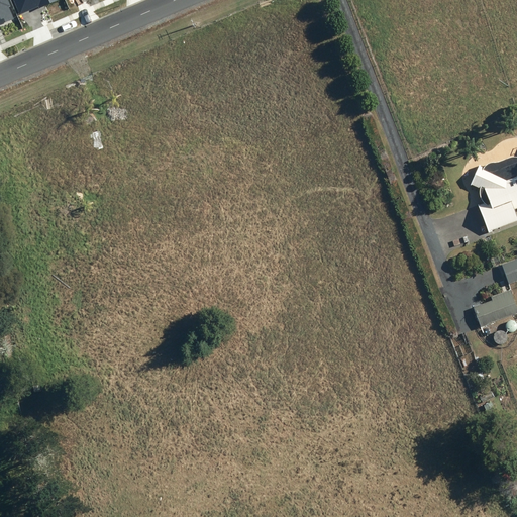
[(0,0),(0,24),(14,18),(9,7),(10,6),(7,0),(0,0)]
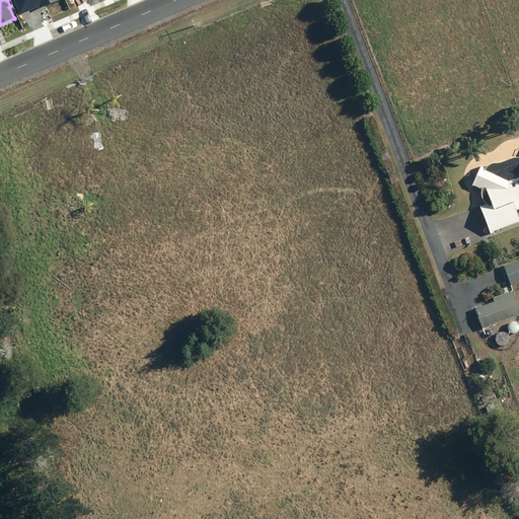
[(14,0),(20,14),(40,6),(40,8),(59,0),(14,0)]
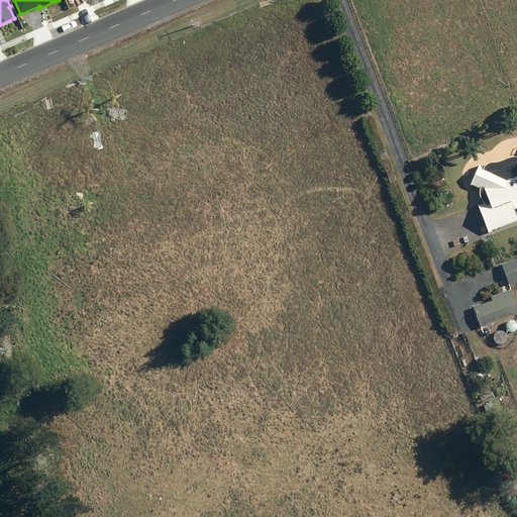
[(516,159),(515,159),(512,159),(508,159),(494,164),(491,164),(489,164),(486,165),(484,167),(482,169),(478,167),(469,185),(478,189),(478,192),(478,195),(479,198),(480,201),(482,204),(477,205),(487,233),(516,221),(513,210),(516,208),(516,159)]
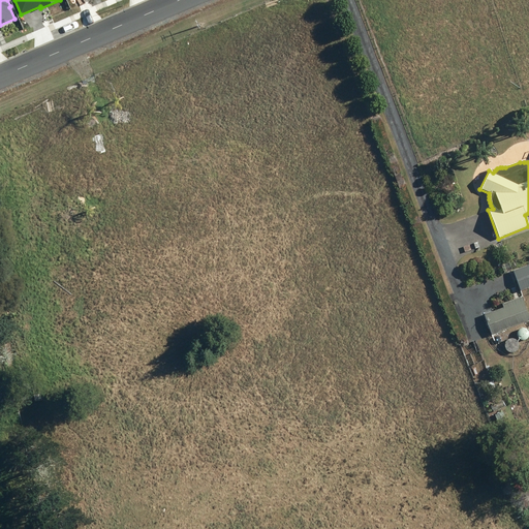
[(492,247),(503,273),(510,270),(499,244),(492,247)]
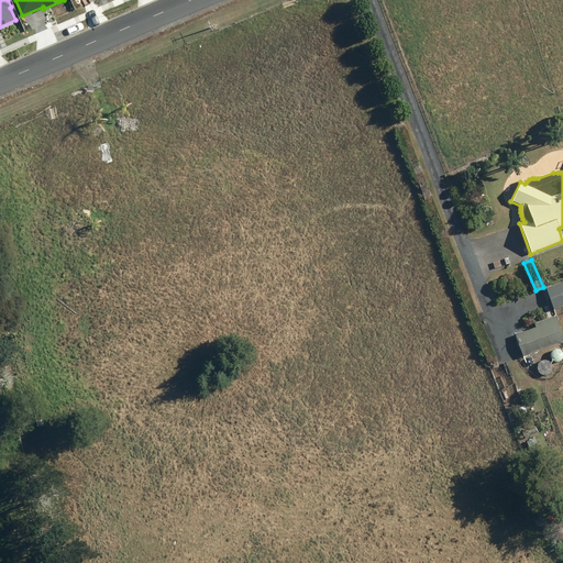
[(562,282),(544,289),(552,311),(562,307),(562,282)]
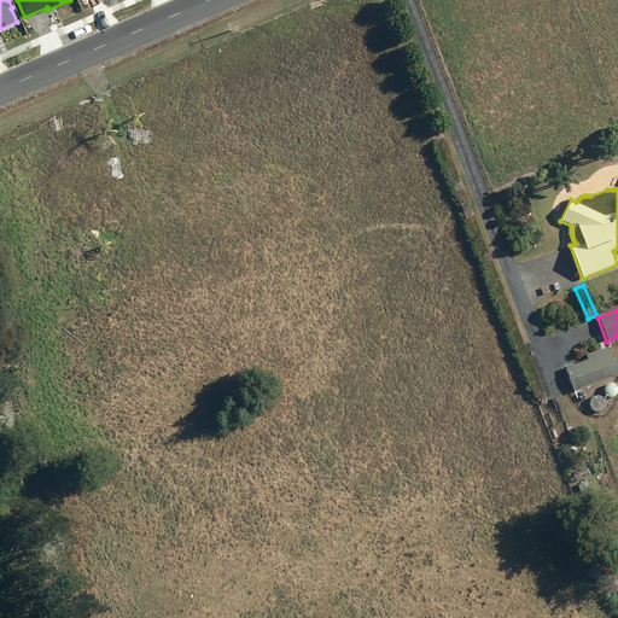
[(584,356),(587,361),(564,369),(572,394),(617,377),(607,348),(584,356)]
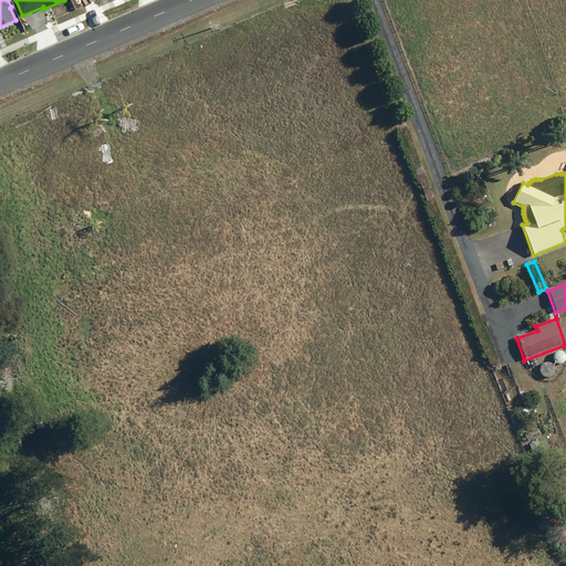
[(536,427),(523,433),(526,441),(540,435),(536,427)]
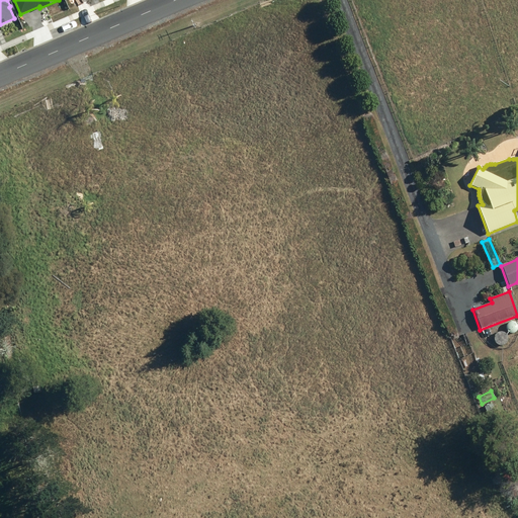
[(491,402),(483,406),(488,417),(496,413),(491,402)]
